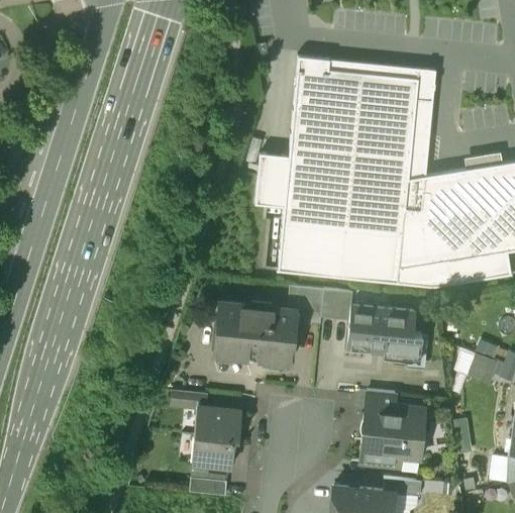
[(436,71),(300,59),(290,158),(262,156),(256,207),(285,210),(279,273),(416,286),(436,71)]
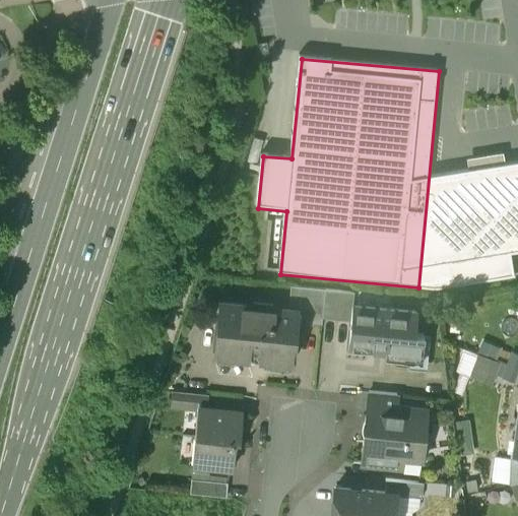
[(449,288),(515,277),(511,254),(517,252),(517,164),(429,179),(418,287),(436,289),(449,288)]
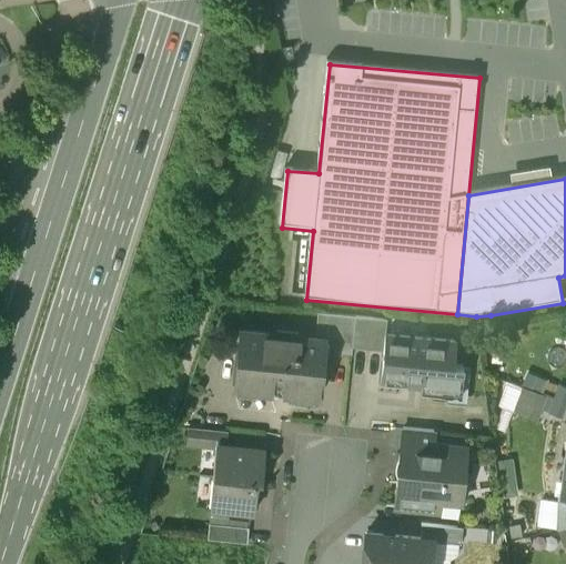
[(356,319),(321,315),(317,344),(326,344),(325,358),(353,360),(353,350),(356,319)]
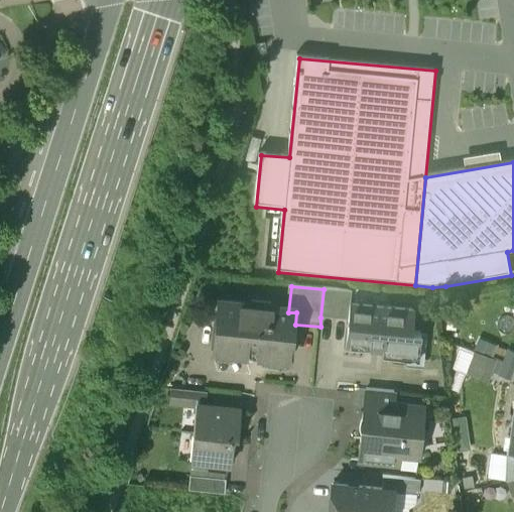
[(324,289),(320,317),(350,321),(352,292),(324,289)]
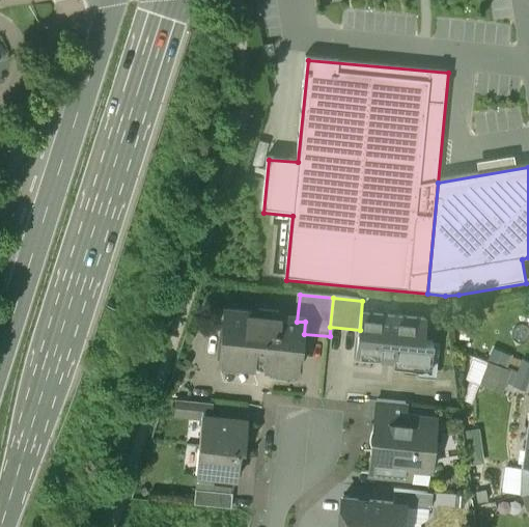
[(281,315),(260,313),(260,317),(227,314),(222,367),(247,369),(247,371),(258,372),(258,370),(300,375),(304,334),(305,322),(297,322),(280,320),(281,315)]
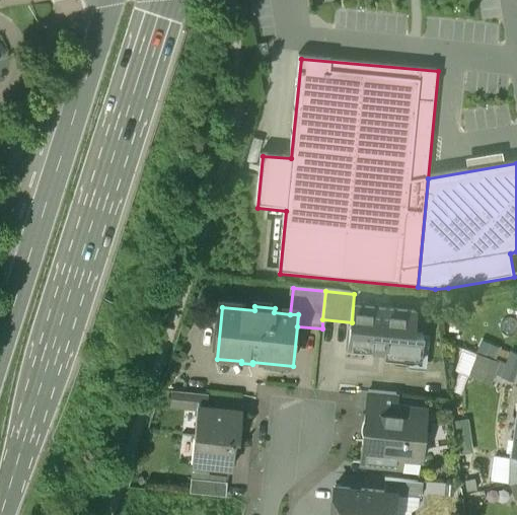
[(418,313),(353,308),(351,332),(355,332),(353,351),(387,354),(387,360),(422,363),(424,336),(416,336),(418,313)]
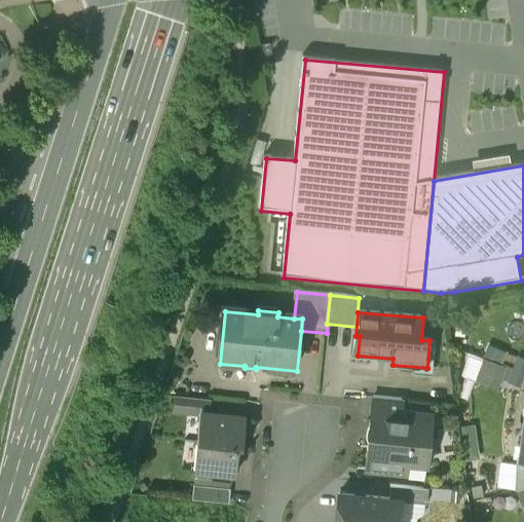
[(523,361),(520,360),(515,372),(523,375),(523,361)]
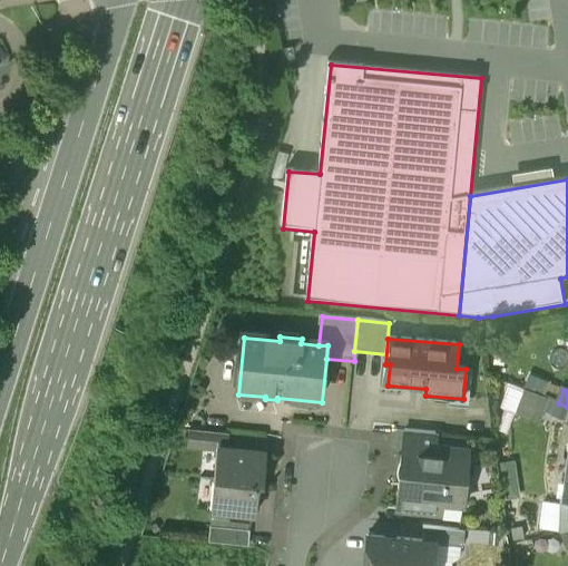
[(567,407),(558,403),(552,418),(567,423),(567,407)]
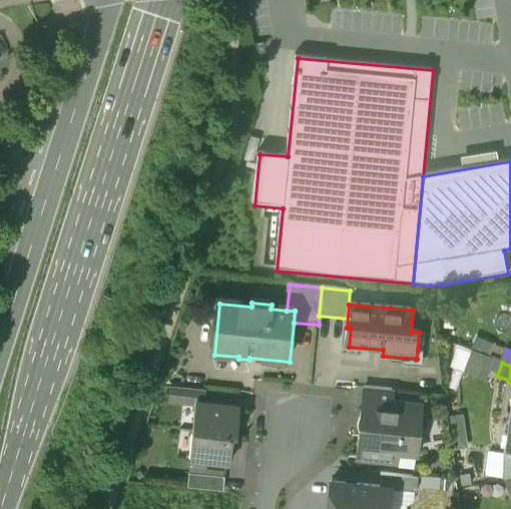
[(394,391),(367,388),(364,415),(366,417),(368,417),(366,434),(365,434),(362,436),(360,461),(399,465),(400,455),(417,457),(422,406),(393,403),(394,391)]
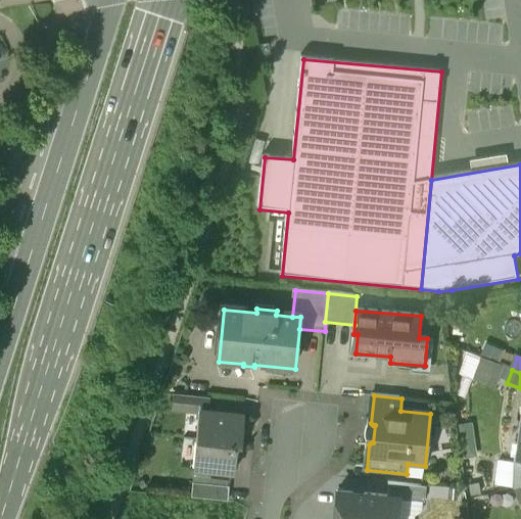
[(210,399),(175,396),(173,413),(200,415),(200,413),(209,414),(210,399)]
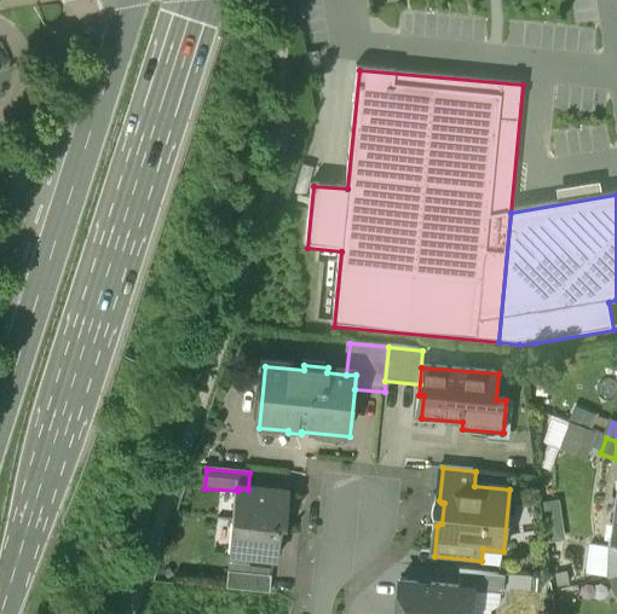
[(248,490),(237,488),(237,491),(235,522),(282,527),(287,528),(290,494),(248,490)]
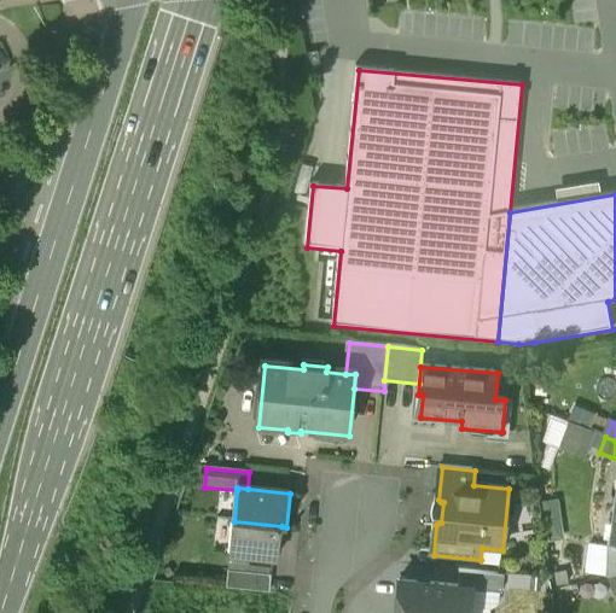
[(282,526),(234,521),(231,555),(279,560),(282,526)]
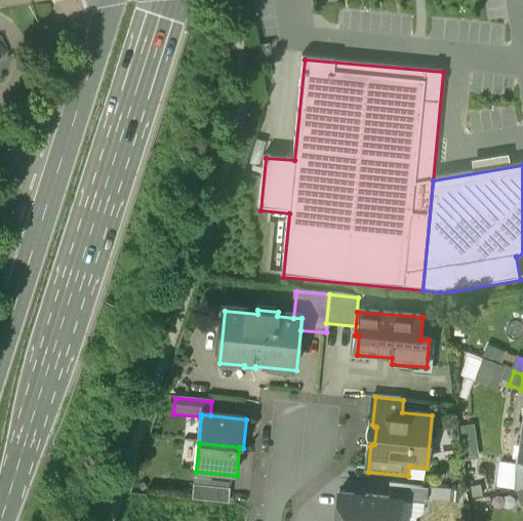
[(232,490),(195,486),(194,501),(230,505),(232,490)]
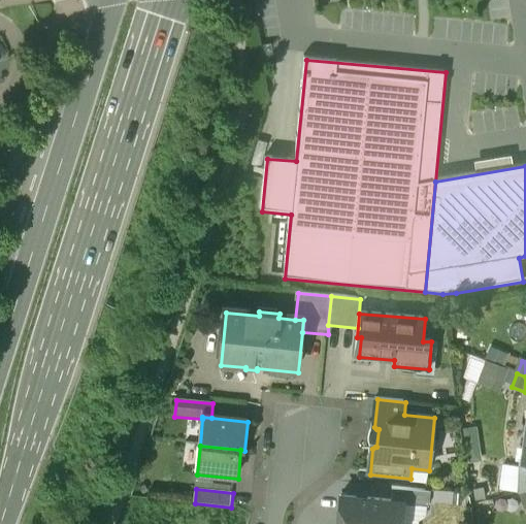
[(430,492),(392,489),(391,501),(402,503),(402,504),(429,508),(430,492)]
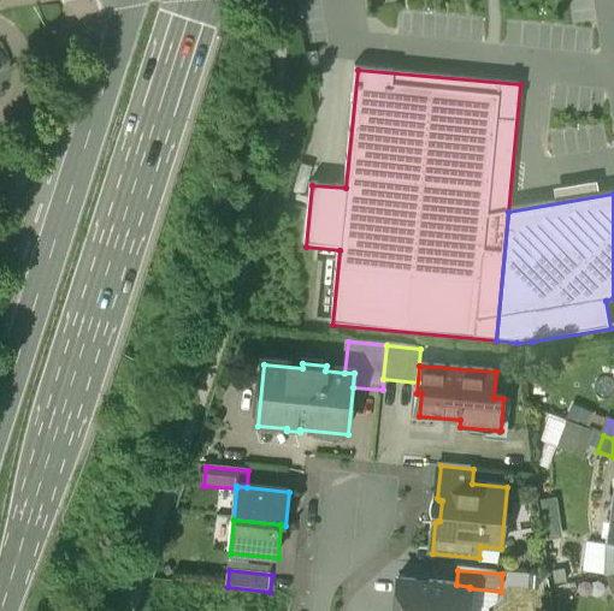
[(456,585),(399,580),(395,610),(467,610),(470,588),(470,587),(456,585)]
